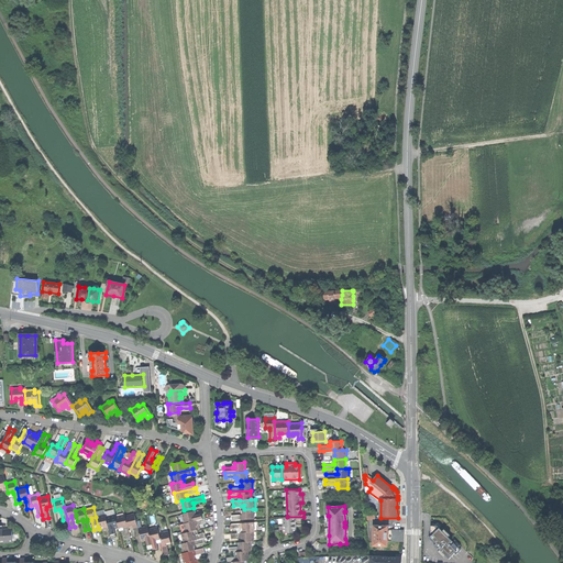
[(254,519),(253,509),(244,509),(242,509),(243,515),(241,515),(232,515),(232,520),(254,519)]
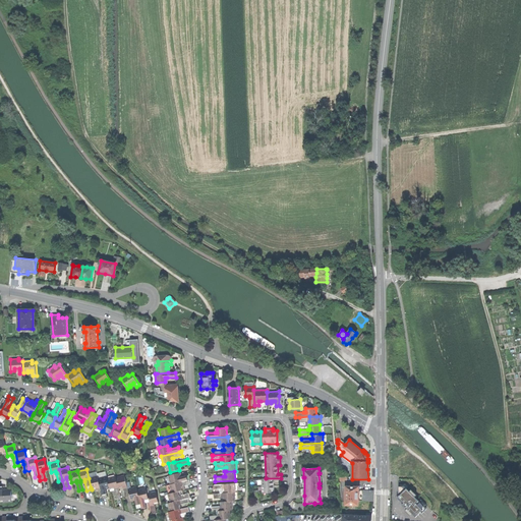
[(178,473),(168,476),(170,484),(189,479),(190,479),(189,475),(180,477),(179,477),(178,473)]
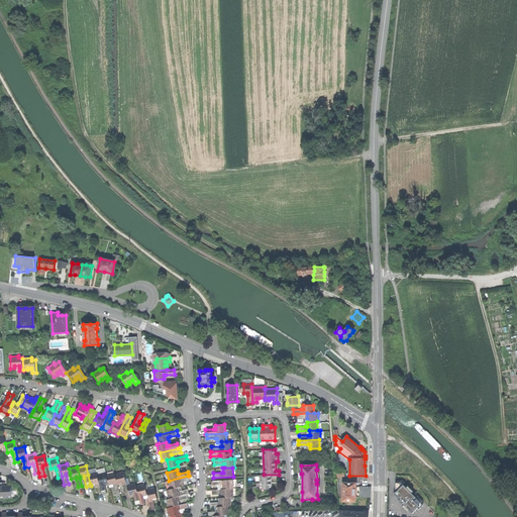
[(97,473),(88,475),(90,484),(94,483),(94,485),(96,493),(101,492),(97,475),(97,473)]
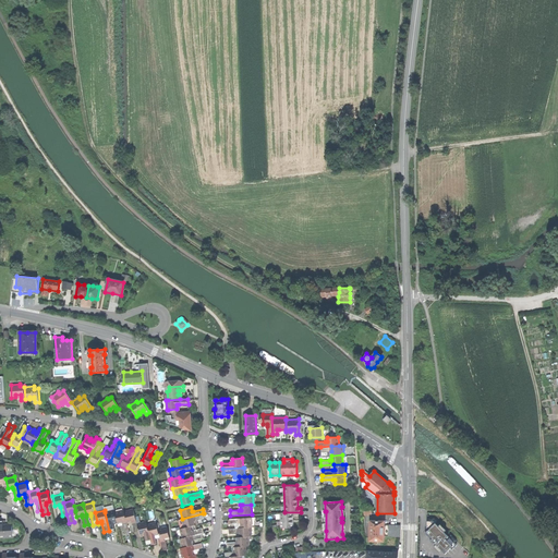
[(113,510),(105,512),(109,531),(110,534),(114,533),(112,523),(112,522),(117,521),(114,512),(113,510)]
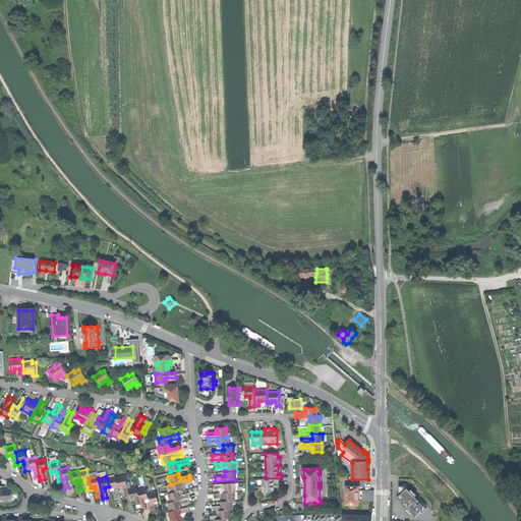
[(115,476),(107,478),(109,486),(109,487),(113,486),(114,489),(116,498),(120,497),(118,489),(118,487),(116,478),(115,476)]
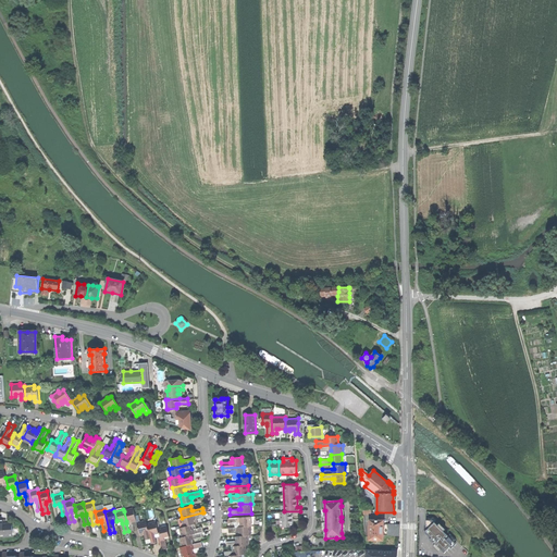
[(133,509),(124,511),(126,521),(131,520),(132,522),(134,531),(138,530),(136,523),(133,509)]
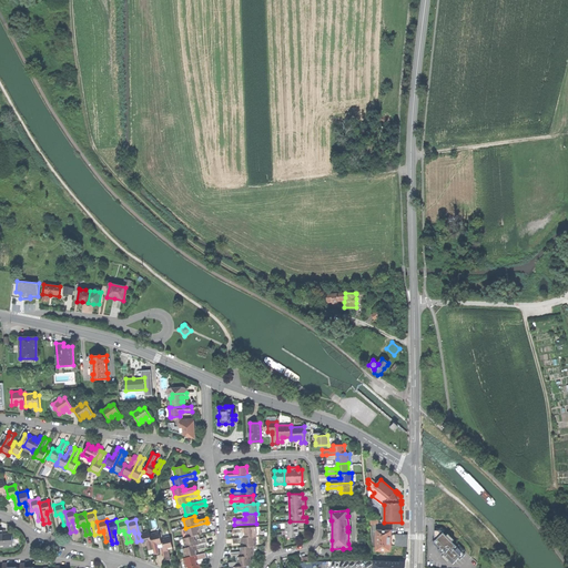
[(306,521),(290,521),(285,521),(285,537),(298,537),(298,526),(306,526),(306,521)]
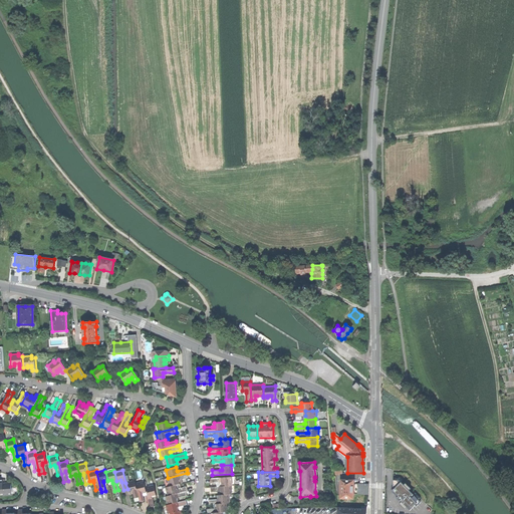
[(188,478),(187,473),(168,478),(167,478),(169,486),(175,485),(177,485),(179,484),(178,480),(180,480),(188,478)]
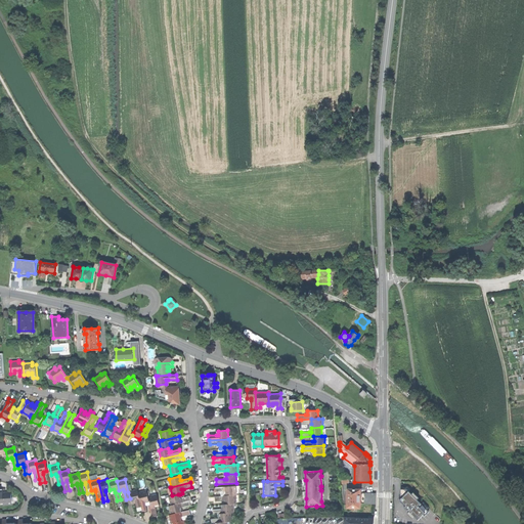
[(235,486),(215,487),(215,492),(224,491),(226,491),(227,495),(235,494),(236,494),(235,486)]
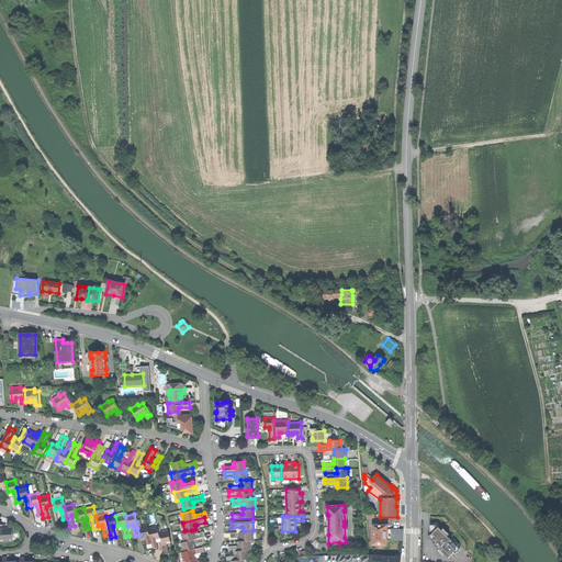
[(438,521),(433,521),(433,525),(430,525),(430,531),(433,534),(430,536),(436,542),(435,544),(438,548),(438,547),(440,549),(438,550),(444,557),(446,554),(449,558),(454,551),(457,552),(460,549),(458,547),(460,544),(454,539),(452,540),(448,536),(450,534),(445,528),(442,530),(439,527),(441,525),(438,521)]
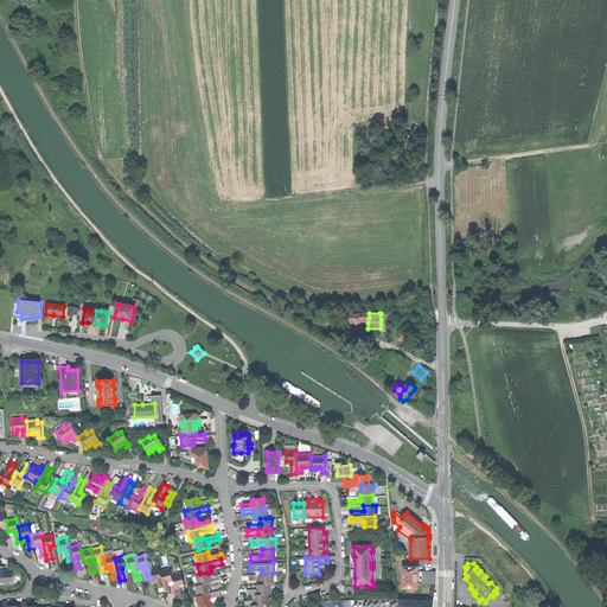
[(2,568),(0,567),(0,582),(4,583),(4,585),(14,585),(13,570),(7,572),(7,574),(4,574),(2,572),(2,568)]
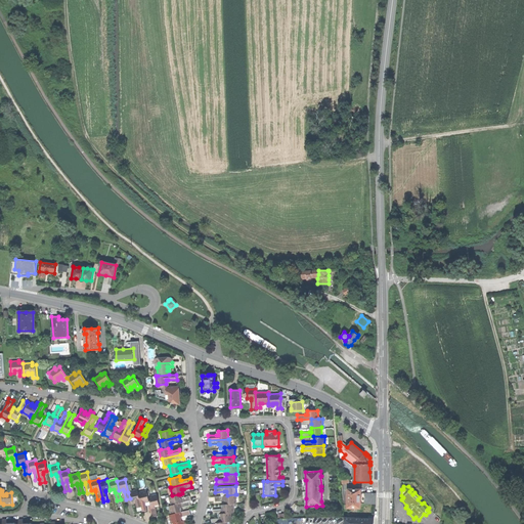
[(360,489),(347,489),(347,509),(360,509),(360,504),(360,493),(360,489)]
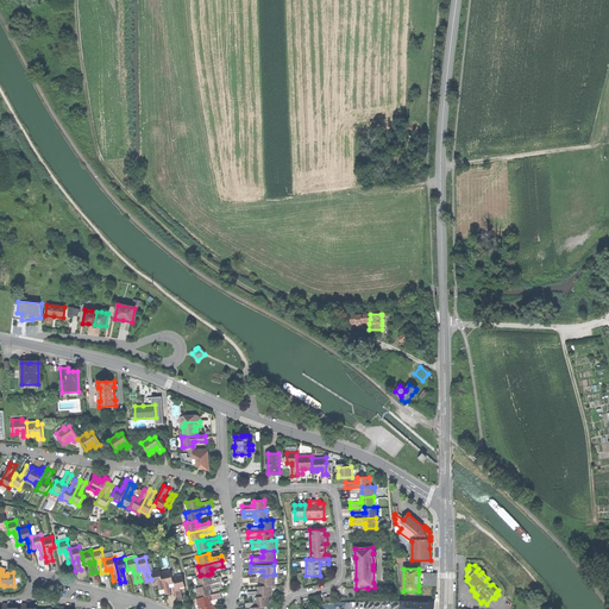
[(159,570),(149,572),(151,579),(151,584),(156,583),(157,585),(159,595),(165,592),(159,573),(159,570)]
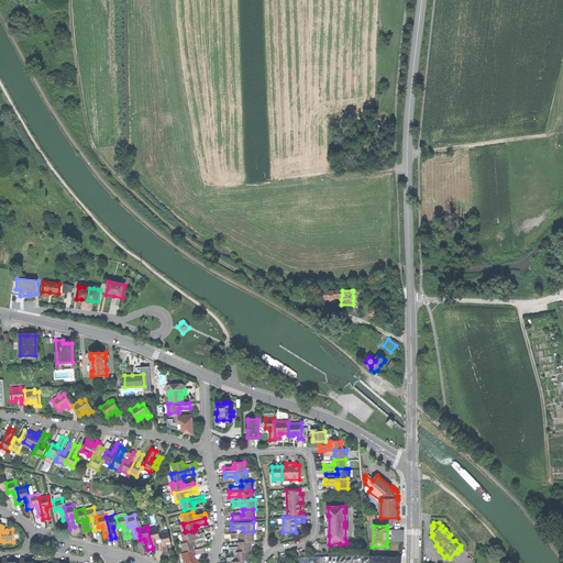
[(157,528),(147,530),(153,548),(153,551),(158,550),(156,541),(155,539),(159,538),(158,534),(157,528)]
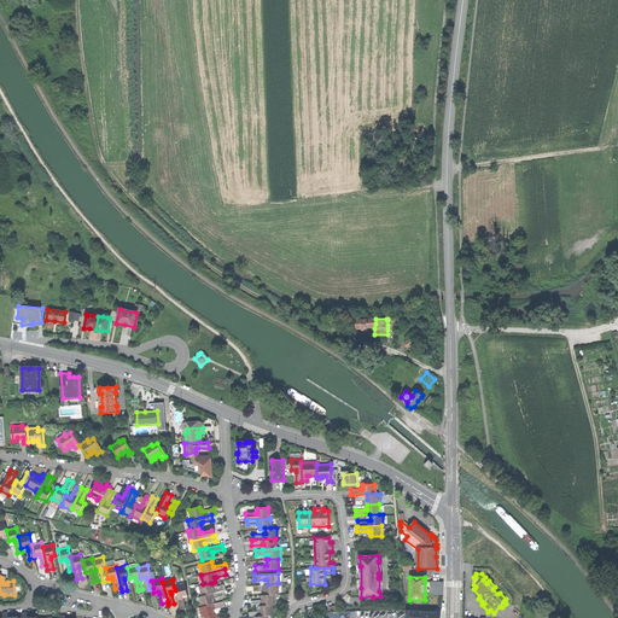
[(443,582),(431,582),(431,594),(443,594),(443,589),(443,582)]
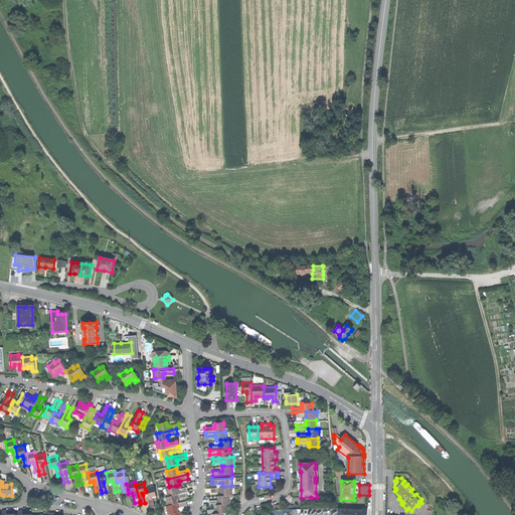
[(176,491),(175,486),(169,487),(166,488),(168,497),(185,493),(187,492),(186,488),(181,489),(178,490),(176,491)]
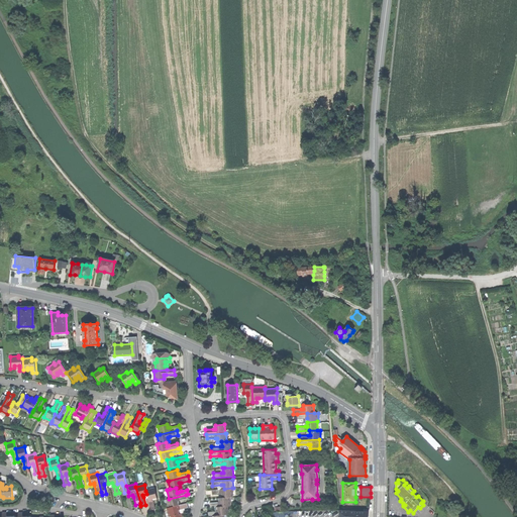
[(232,497),(232,488),(224,489),(222,489),(212,490),(212,494),(221,494),(223,494),(223,498),(230,497),(232,497)]
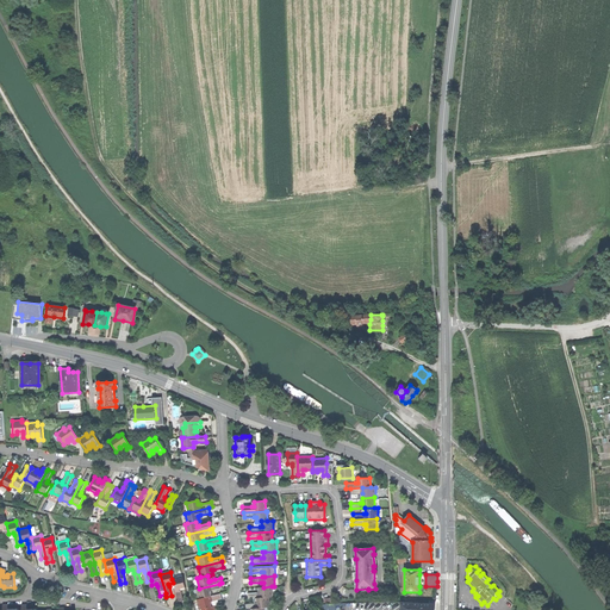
[(181,577),(172,579),(173,583),(174,585),(178,602),(182,601),(180,591),(180,589),(185,587),(181,577)]
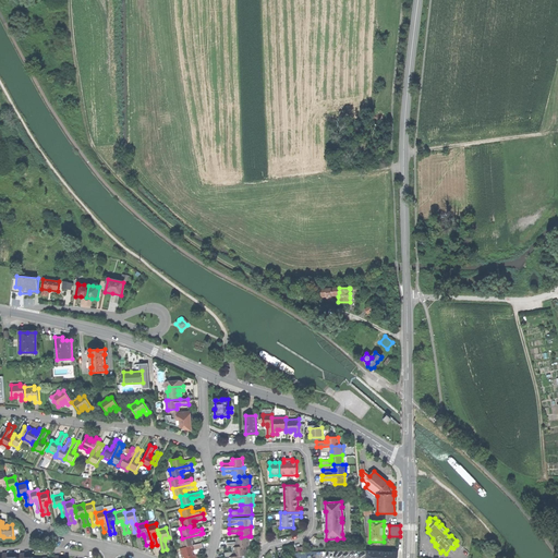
[(202,538),(201,534),(182,538),(179,538),(181,548),(192,546),(191,541),(193,541),(202,538)]
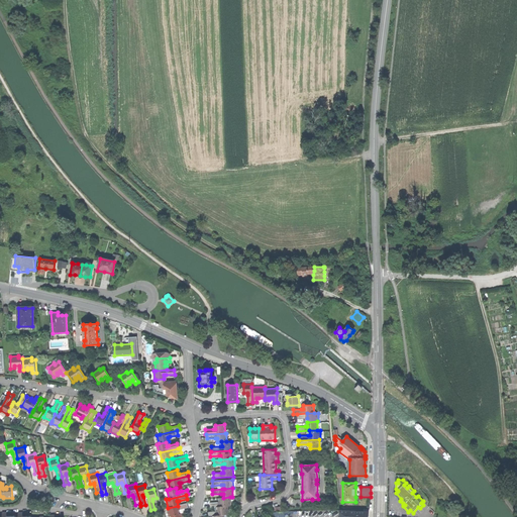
[(231,506),(230,497),(223,498),(221,498),(220,498),(220,502),(219,503),(210,503),(210,508),(216,507),(218,507),(228,506),(231,506)]
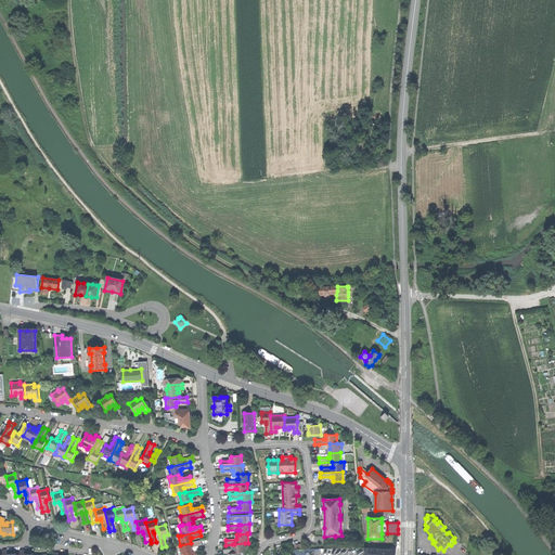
[(199,541),(193,542),(191,543),(180,545),(179,545),(181,554),(191,552),(190,547),(192,547),(201,545),(199,541)]
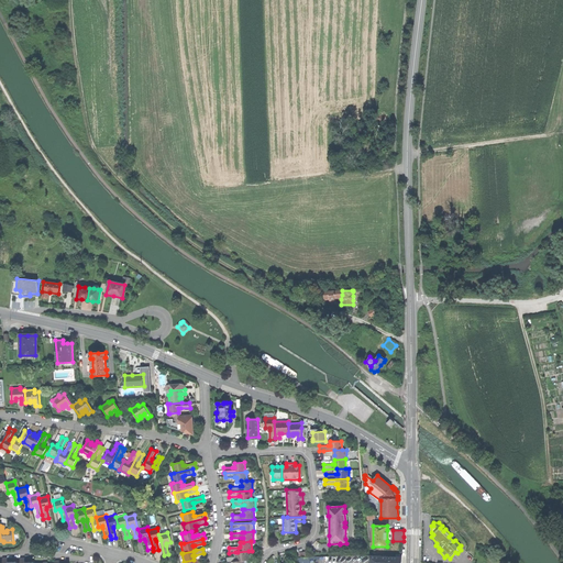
[(249,561),(249,551),(238,552),(238,556),(235,556),(227,558),(227,562),(231,562),(233,562),(244,561),(249,561)]
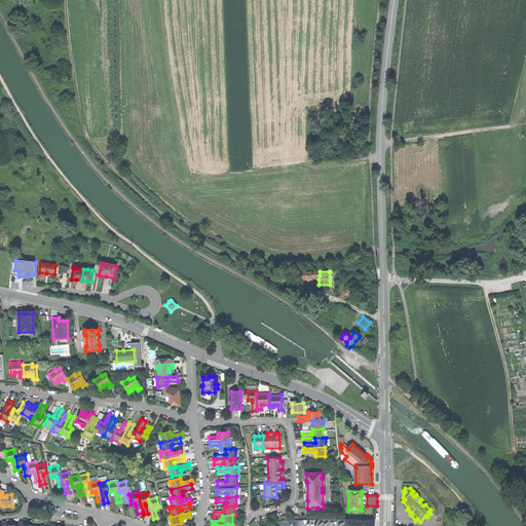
All buildings are outlined.
